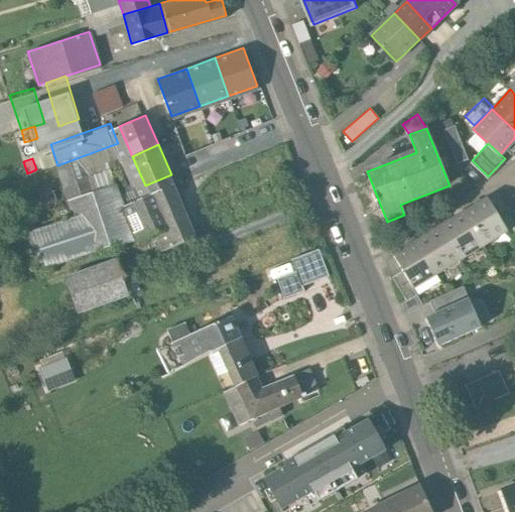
[(198,235),(184,205),(171,174),(145,185),(158,216),(171,246),(198,235)]
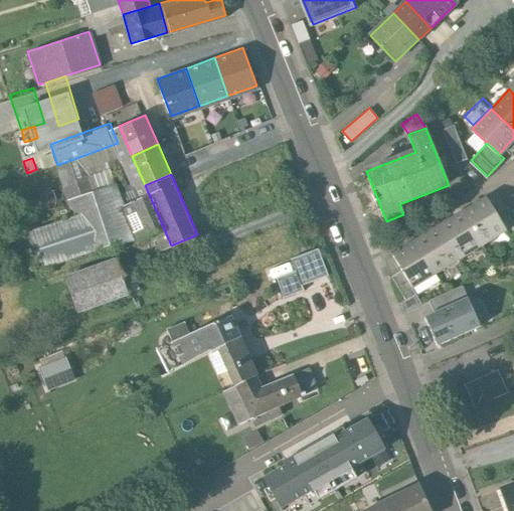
[(40,213),(60,207),(52,181),(32,187),(40,213)]
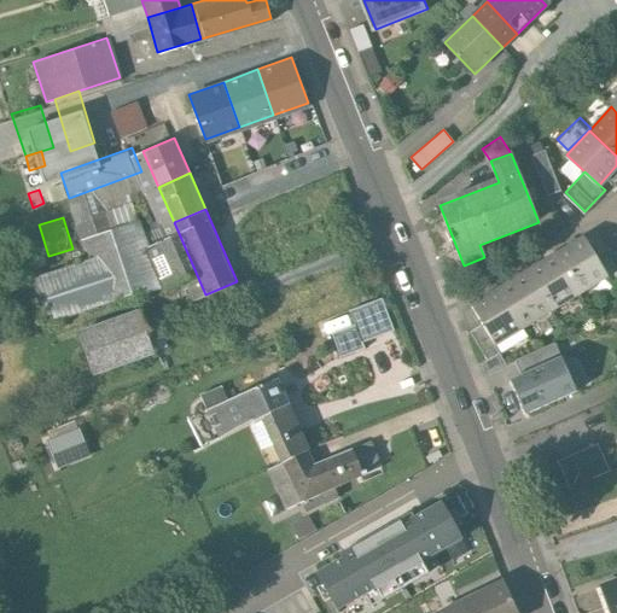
[(88,258),(35,276),(52,326),(166,287),(141,221),(82,241),(88,258)]
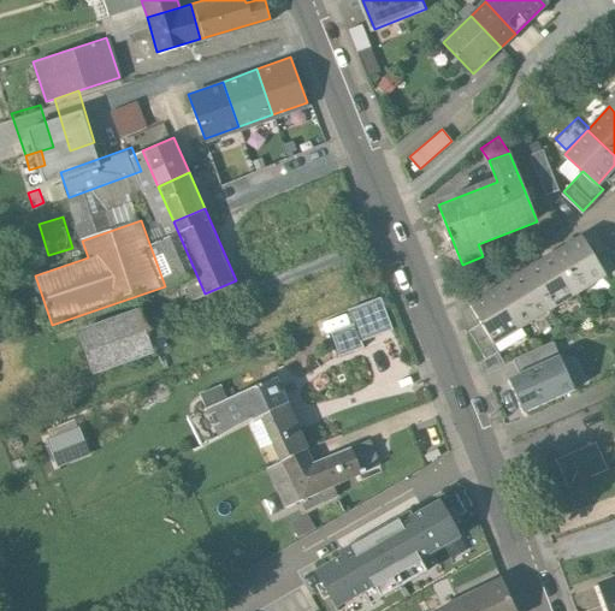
[(583,235),(555,251),(578,291),(605,274),(595,256),(583,235)]
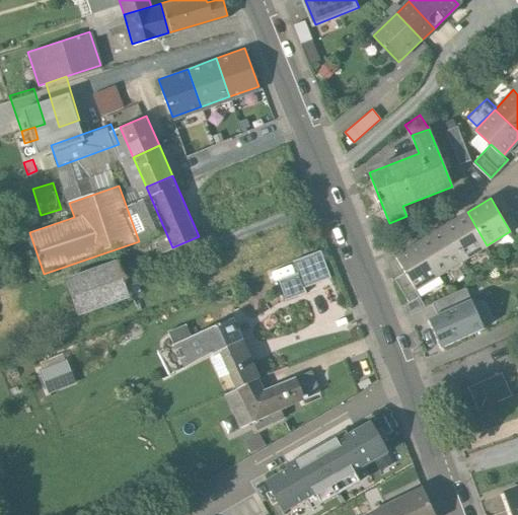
[(517,222),(510,210),(501,216),(510,231),(514,237),(517,234),(517,222)]
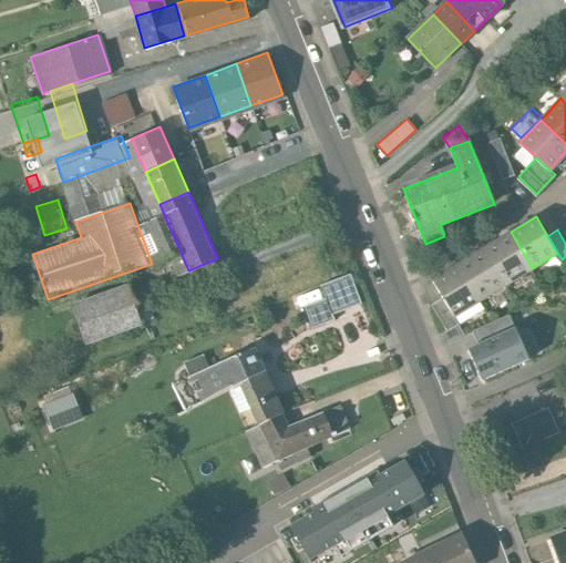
[(511,232),(484,247),(506,284),(532,268),(511,232)]
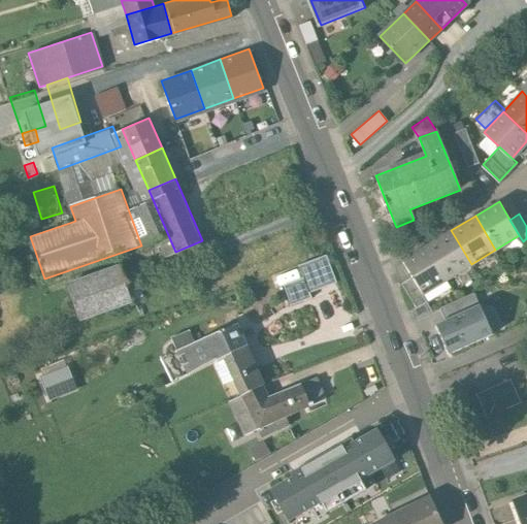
[(451,230),(427,244),(448,279),(471,264),(451,230)]
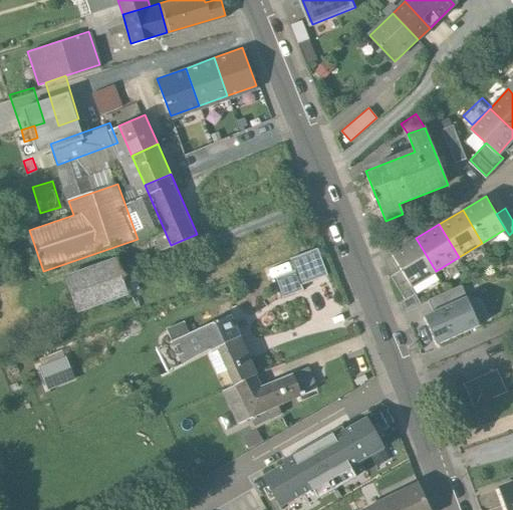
[(413,285),(436,271),(416,238),(393,252),(402,267),(413,285)]
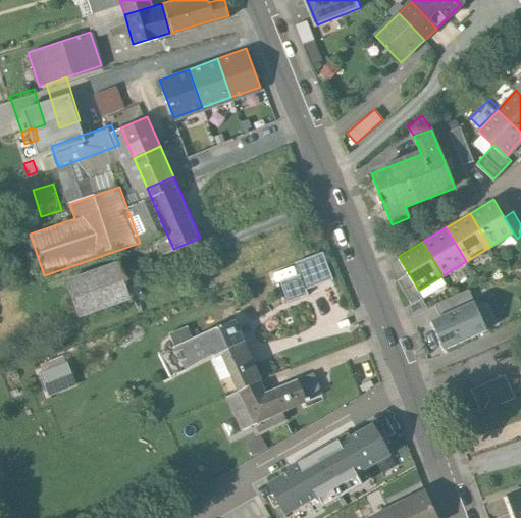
[(298,273),(281,280),(289,300),(307,293),(305,287),(331,277),(322,253),(294,263),(298,273)]
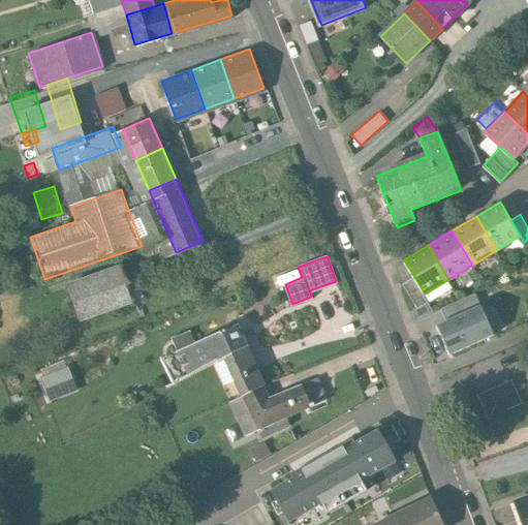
[(116,267),(66,285),(79,320),(129,302),(116,267)]
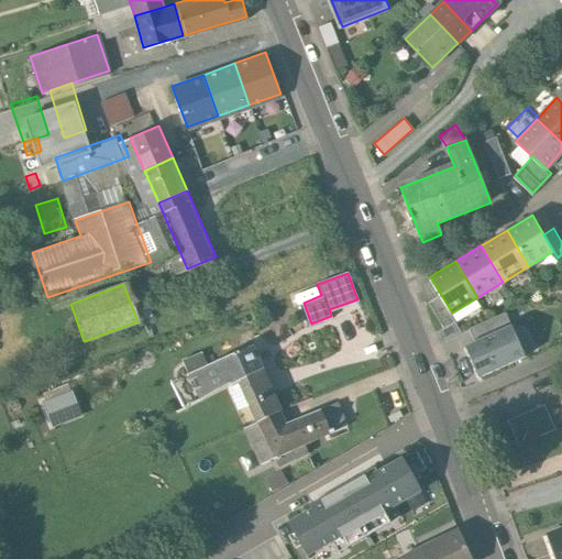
[(456,320),(452,313),(440,293),(429,300),(444,327),(454,321),(456,320)]
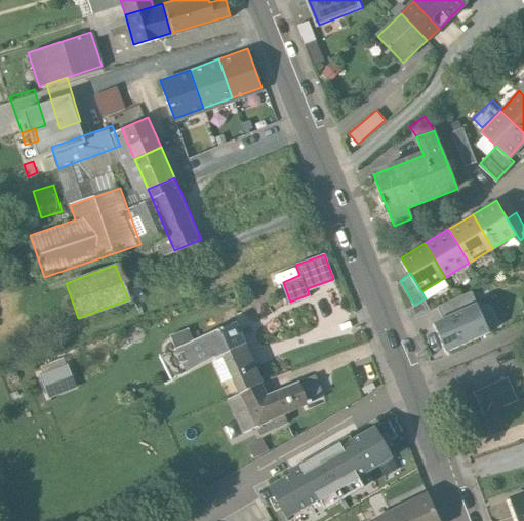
[(126,279),(132,297),(142,293),(135,276),(126,279)]
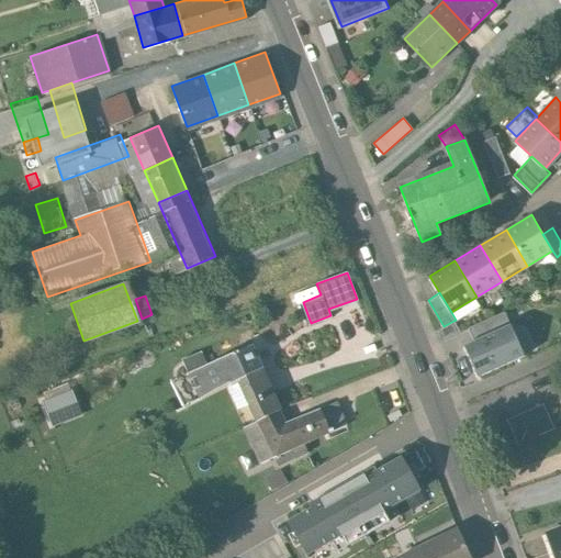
[(470,350),(512,332),(505,316),(463,335),(470,350)]
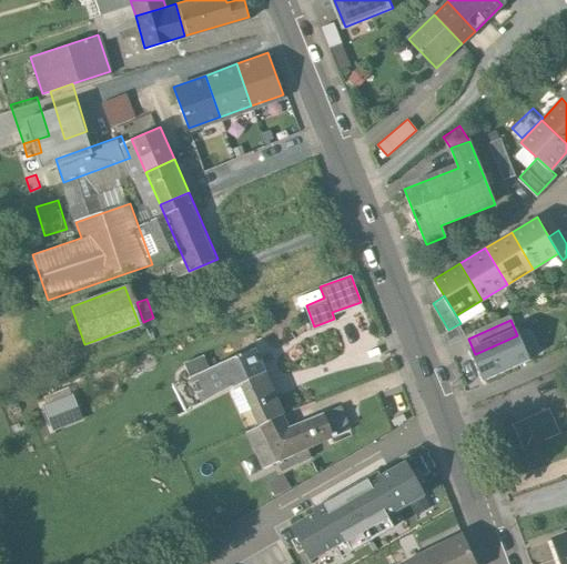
[(465,334),(458,324),(448,330),(443,334),(449,344),(465,334)]
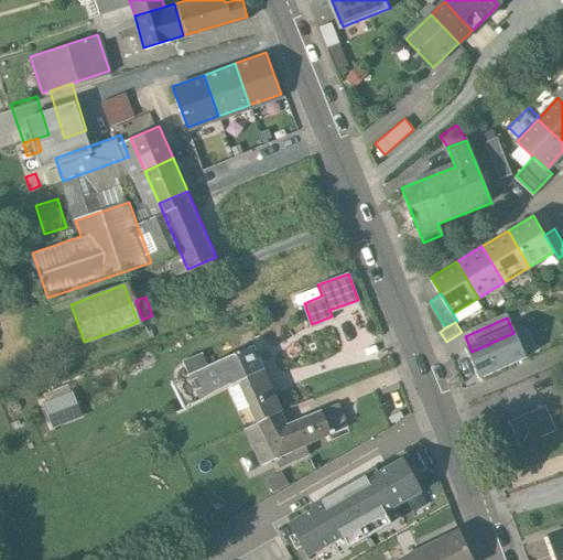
[(472,352),(465,355),(478,385),(527,363),(513,333),(472,352)]
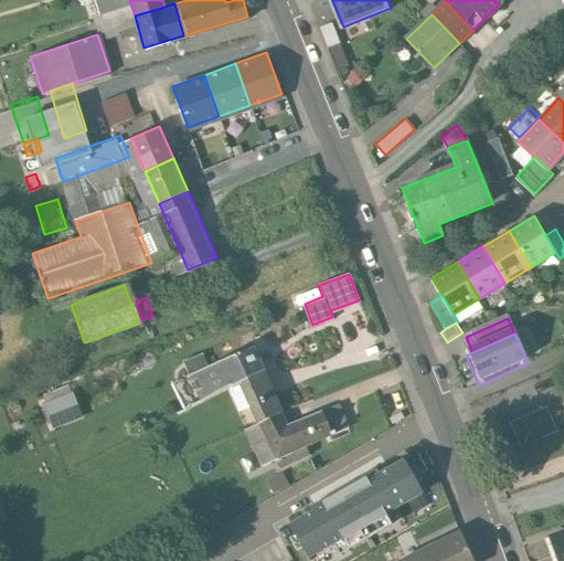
[(240,382),(262,371),(249,346),(209,364),(191,373),(202,399),(240,382)]
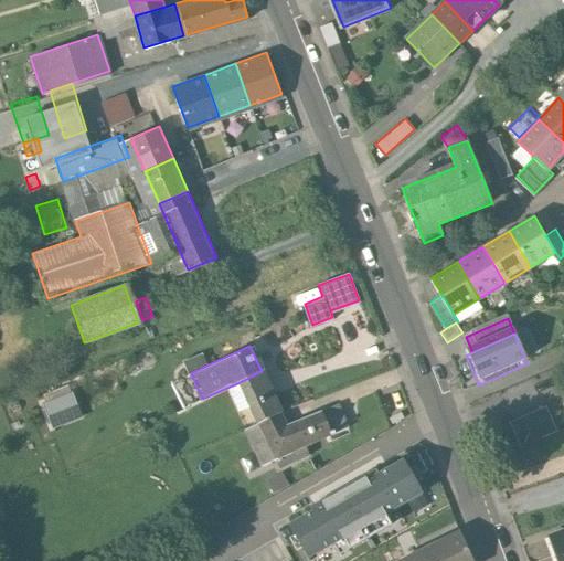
[(203,352),(185,361),(191,373),(209,364),(203,352)]
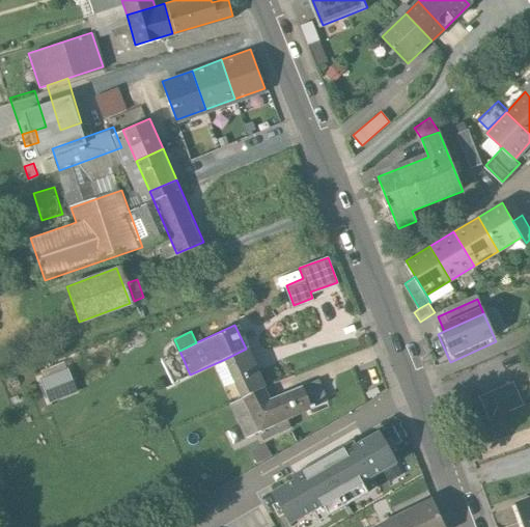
[(246,349),(225,359),(243,397),(263,387),(246,349)]
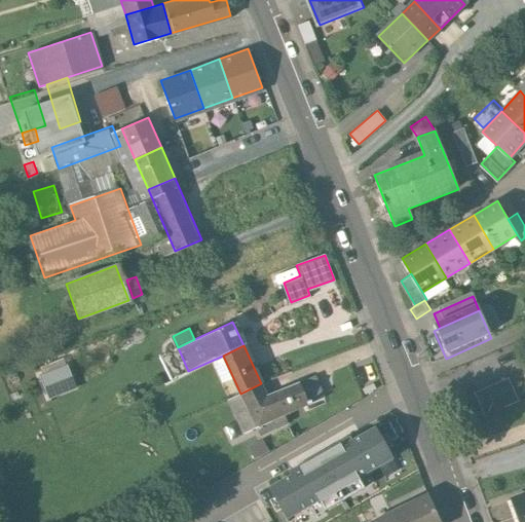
[(67,365),(39,375),(47,396),(75,385),(67,365)]
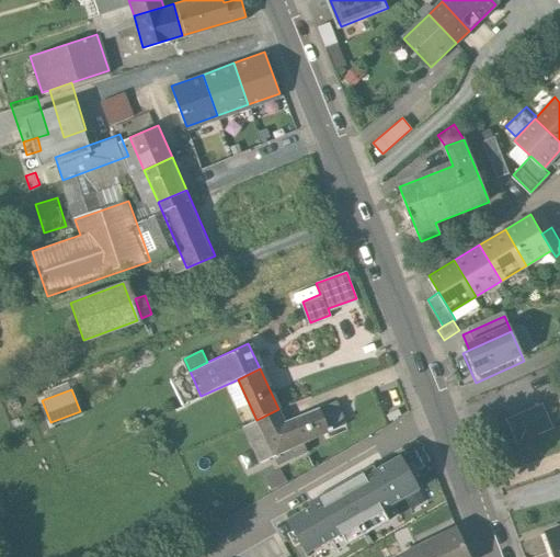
[(345,422),(334,399),(317,408),(328,430),(345,422)]
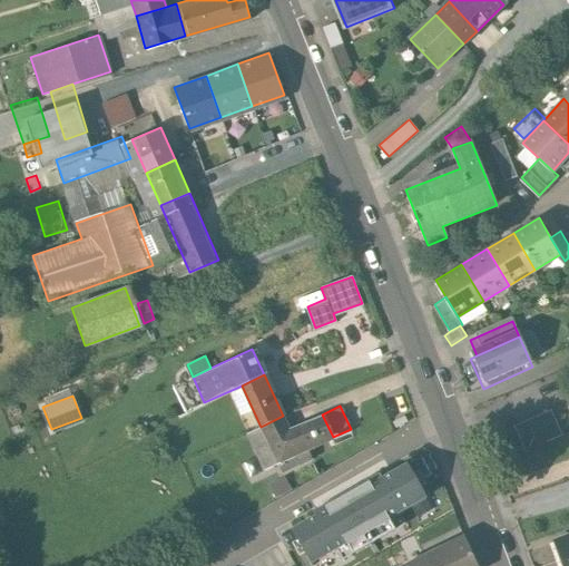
[(561,432),(551,409),(514,425),(525,449),(561,432)]
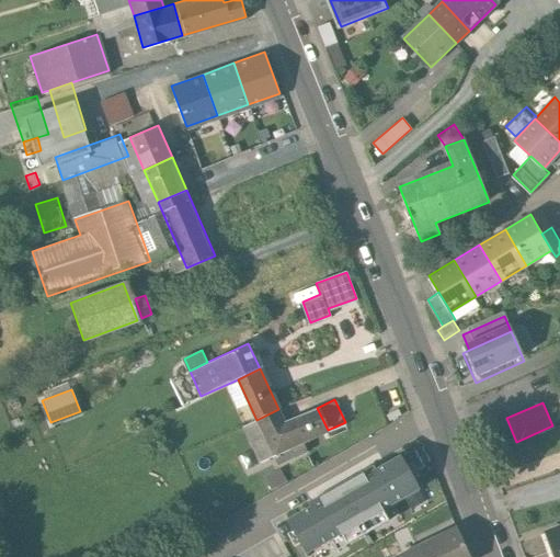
[(256,420),(244,425),(261,461),(328,430),(317,408),(285,422),(278,409),(256,420)]
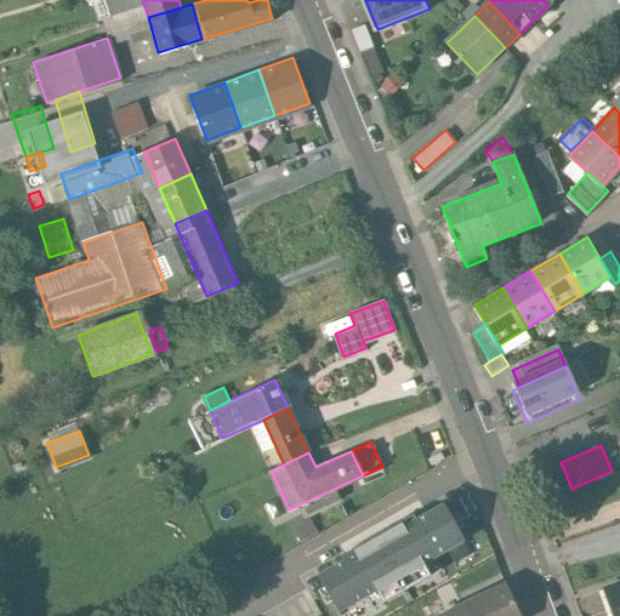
[(317,574),(337,610),(376,587),(382,599),(430,572),(422,562),(464,539),(443,502),(415,518),(413,513),(340,554),(342,559),(317,574)]
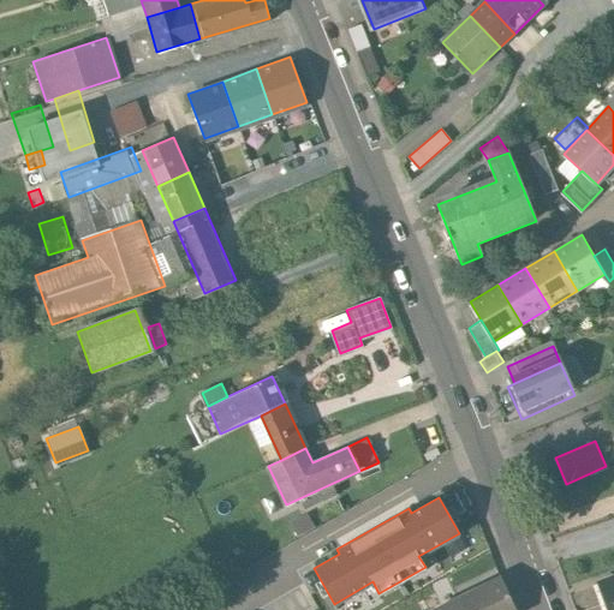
[(516,609),(500,576),(429,609),(516,609)]
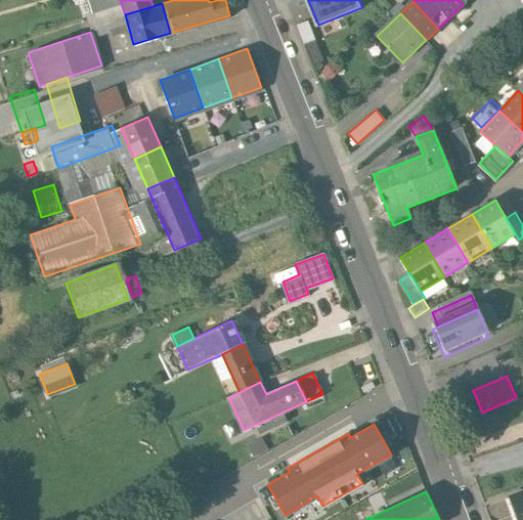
[(522,519),(522,492),(510,497),(518,519),(522,519)]
